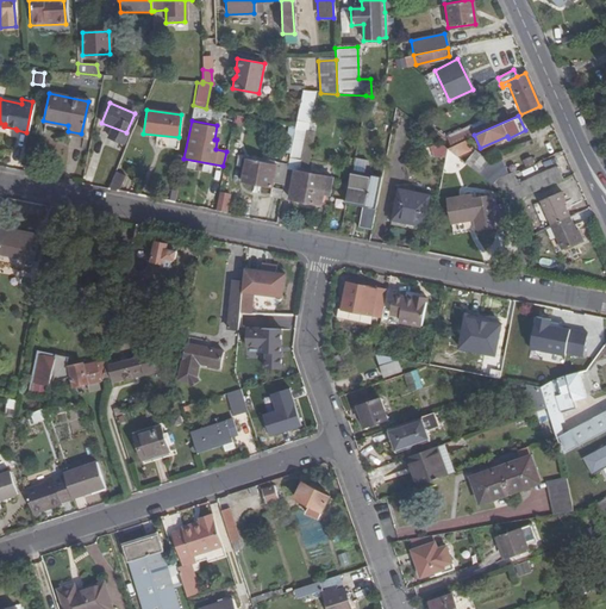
[(464,140),(445,148),(456,156),(469,150),(464,140)]
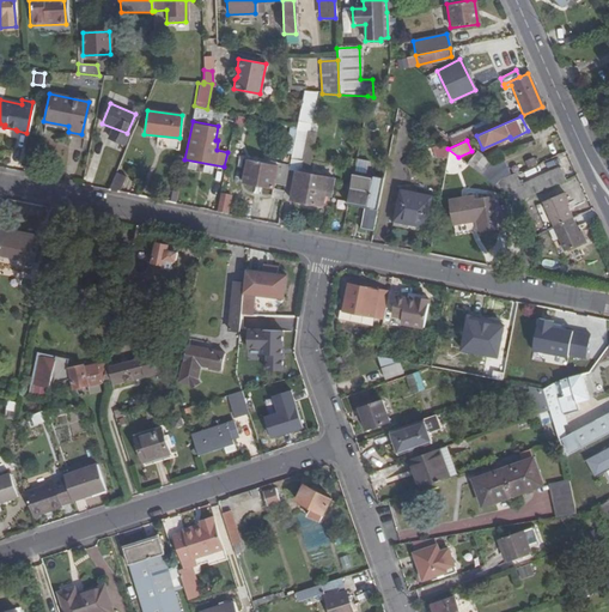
[(446,156),(445,143),(431,145),(433,157),(446,156)]
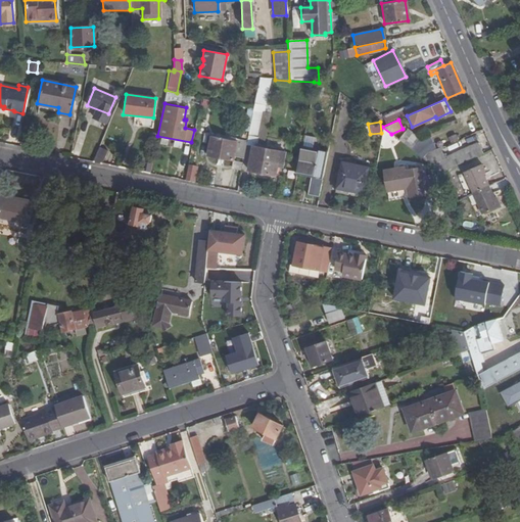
[(19,126),(11,123),(6,135),(15,138),(19,126)]
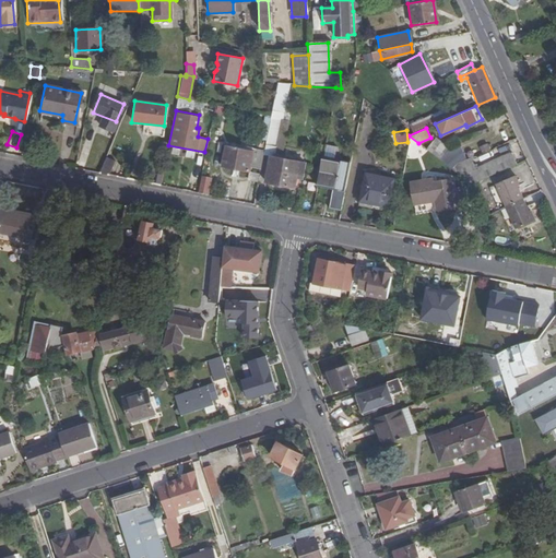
[(425,149),(453,168),(464,152),(454,145),(452,149),(434,137),(425,149)]
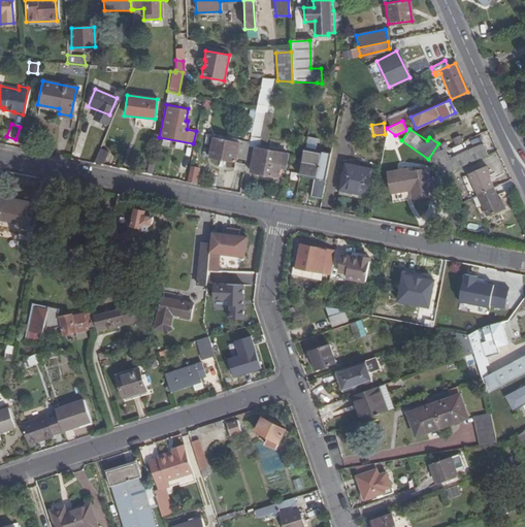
[(459,134),(451,137),(456,150),(465,145),(459,134)]
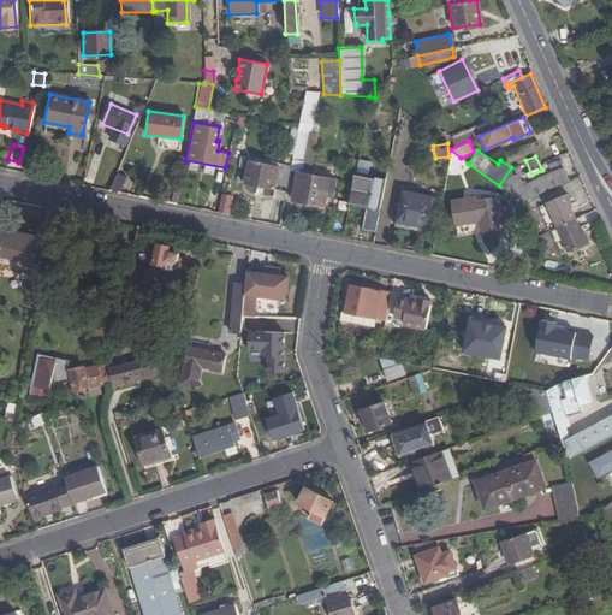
[(273,185),(285,188),(289,169),(247,159),(243,182),(272,188),(273,185)]
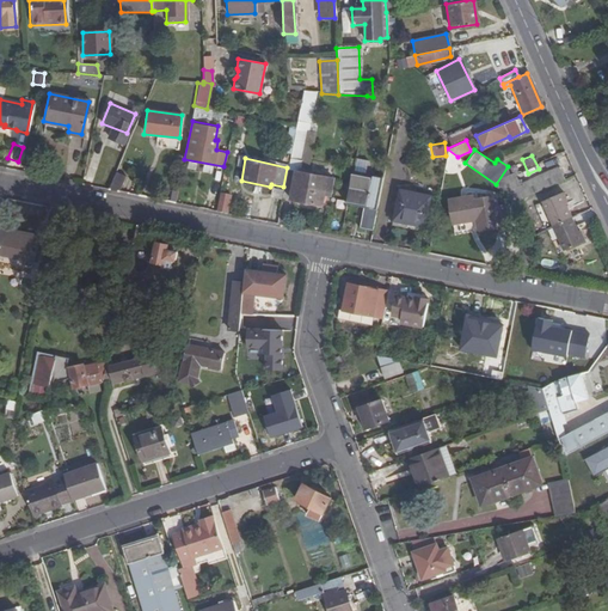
[(355,158),(348,191),(366,195),(370,176),(360,173),(362,159),(355,158)]
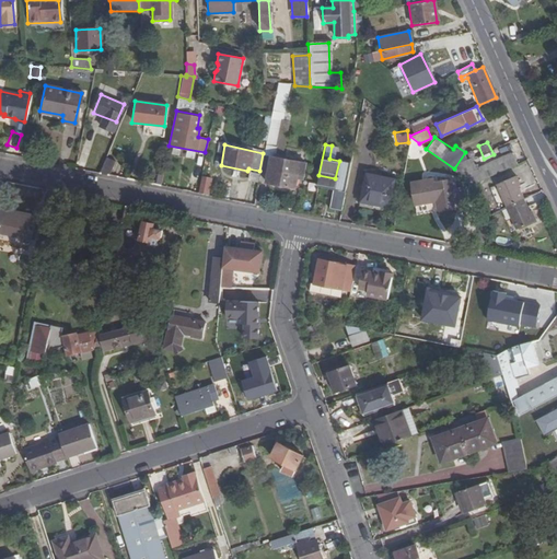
[(487,176),(515,163),(511,153),(460,175),(470,183),(470,184),(487,176)]
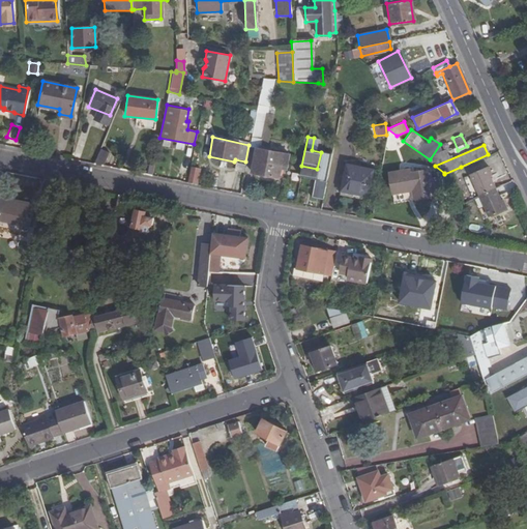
[(279,178),(284,152),(256,147),(251,172),(279,178)]
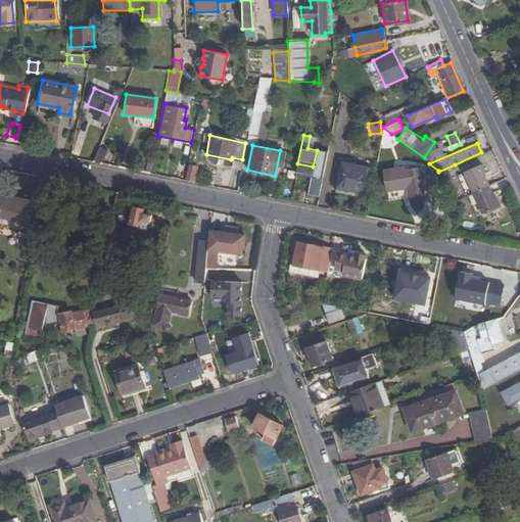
[(106,150),(98,147),(92,161),(100,163),(106,150)]
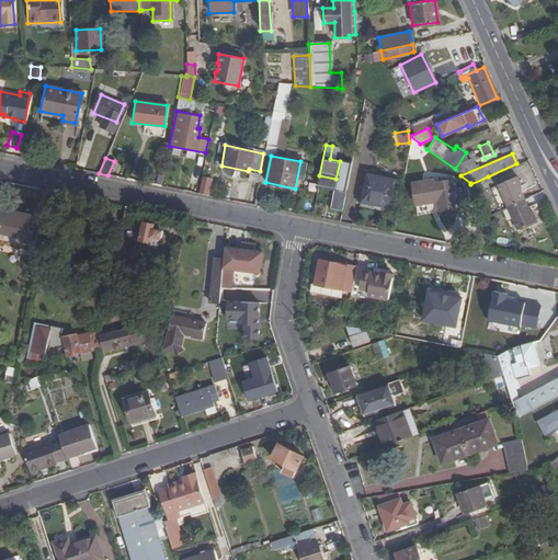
[(307,163),(300,161),(295,189),(299,190),(302,176),(304,178),(307,163)]
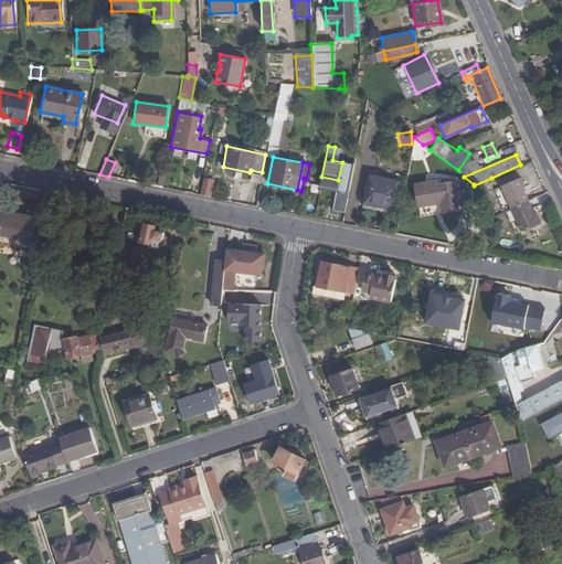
[(367,174),(361,203),(390,210),(395,181),(367,174)]
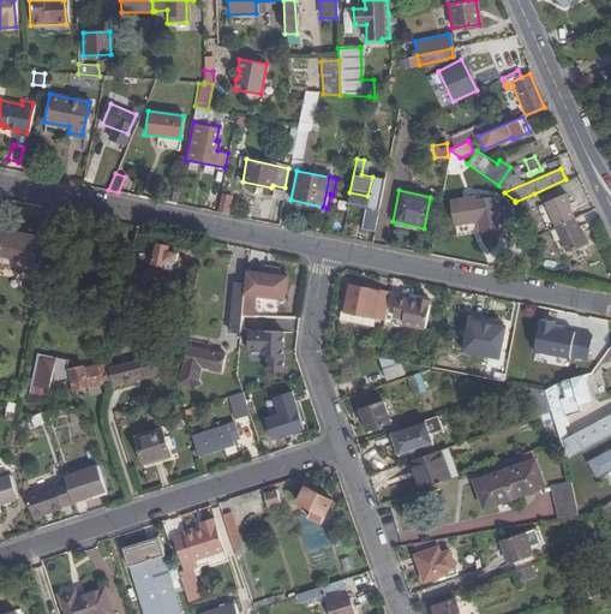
[(556,226),(574,218),(568,204),(569,203),(564,192),(544,202),(556,226)]
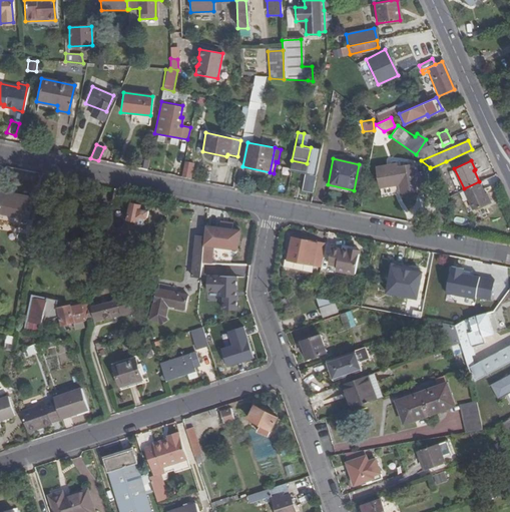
[(185,164),(183,177),(189,178),(192,165),(185,164)]
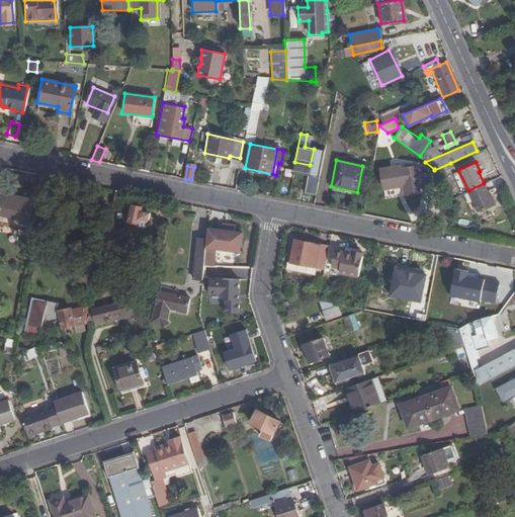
[(403,195),(431,191),(428,174),(419,175),(418,167),(400,169),(399,166),(378,169),(381,189),(402,186),(403,195)]
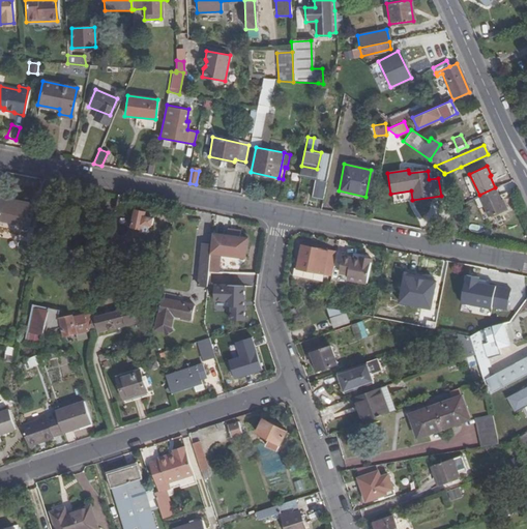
[(321,199),(324,182),(314,180),(310,197),(321,199)]
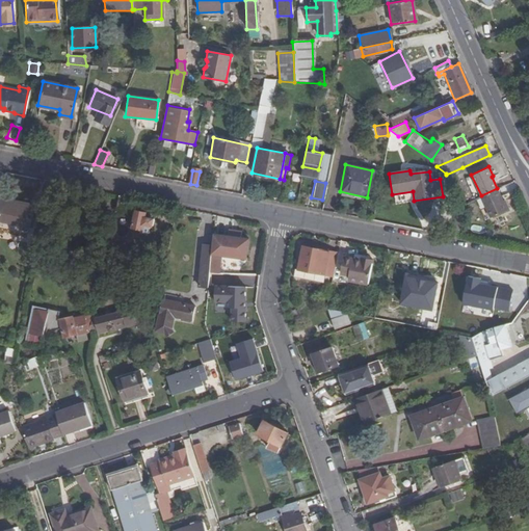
[(481,195),(491,217),(509,208),(504,200),(503,200),(497,188),(481,195)]
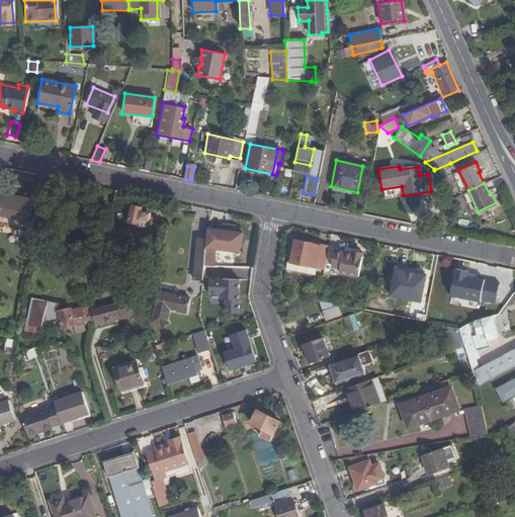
[(123,192),(114,190),(110,205),(121,207),(123,192)]
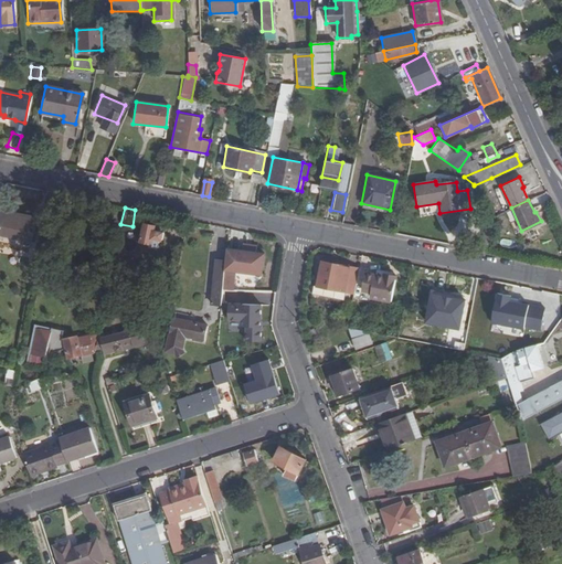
[(30,216),(0,210),(0,234),(29,241),(31,232),(27,231),(30,216)]
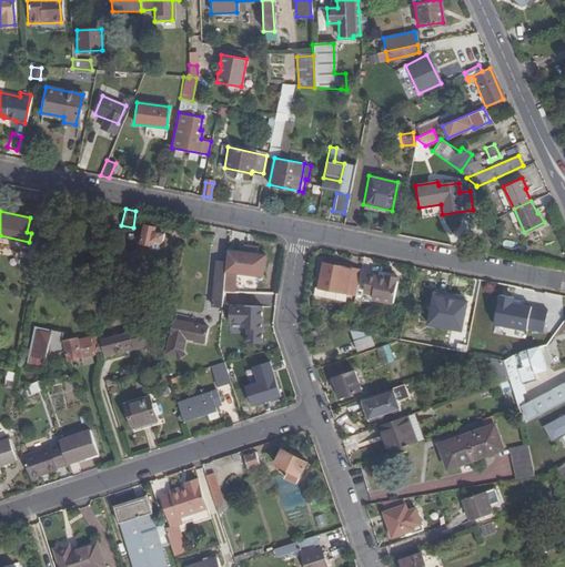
[(493,219),(486,222),(482,246),(487,247),(493,219)]
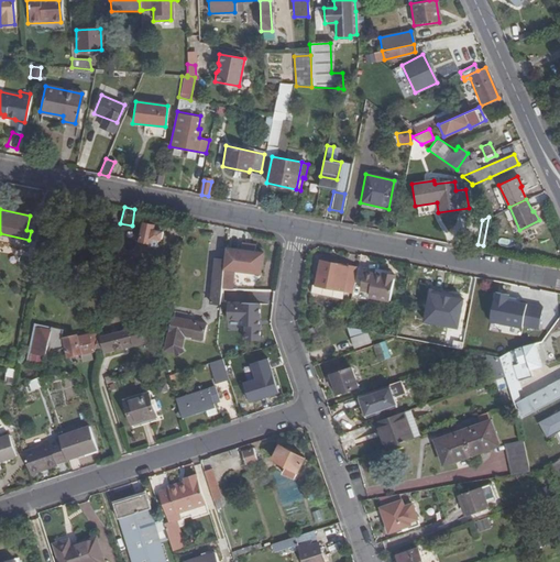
[(147,245),(154,246),(156,239),(160,240),(161,232),(152,230),(153,224),(142,222),(138,241),(147,243),(147,245)]
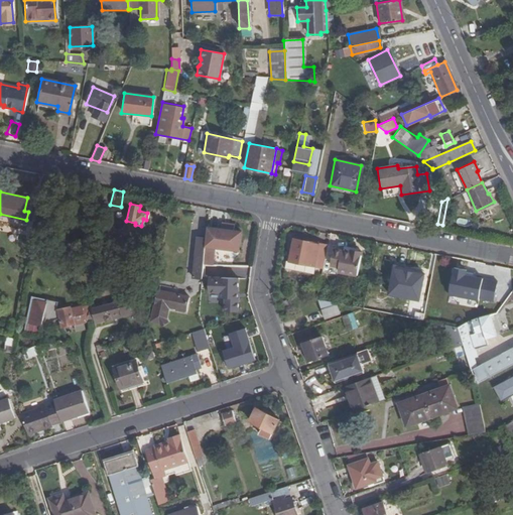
[(220,229),(228,231),(229,224),(221,222),(220,229)]
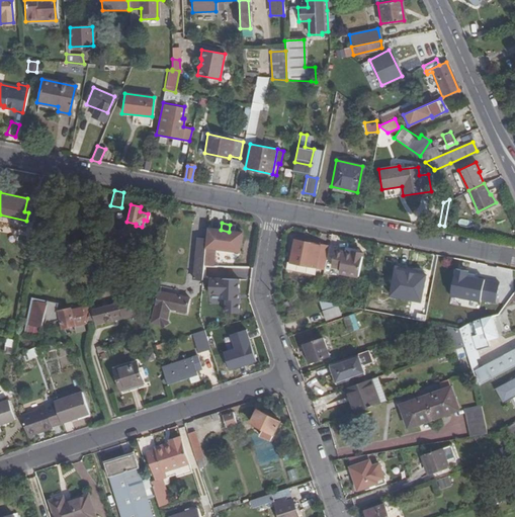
[(205,238),(204,244),(213,244),(212,248),(218,249),(221,230),(206,228),(205,238)]
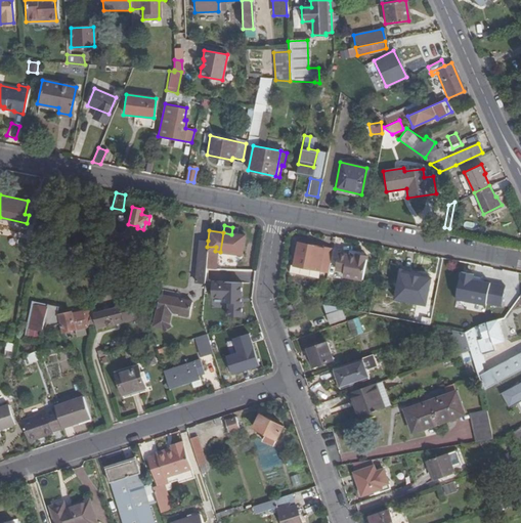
[(223,232),(220,252),(241,255),(243,235),(231,234),(223,232)]
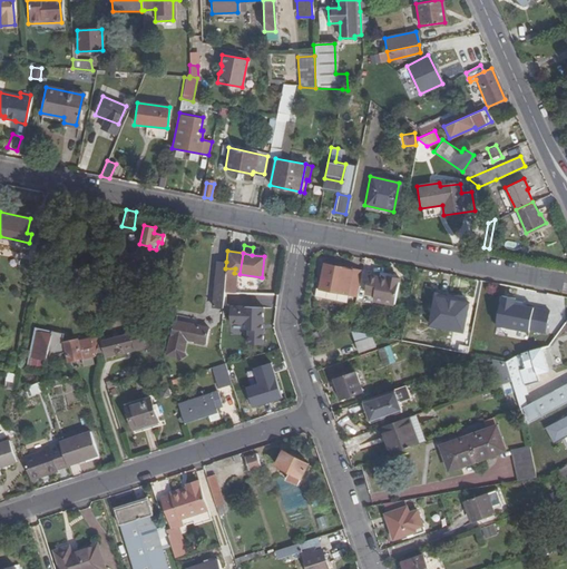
[(225,268),(226,262),(216,262),(213,290),(211,290),(208,305),(222,306),(223,292),(225,268)]
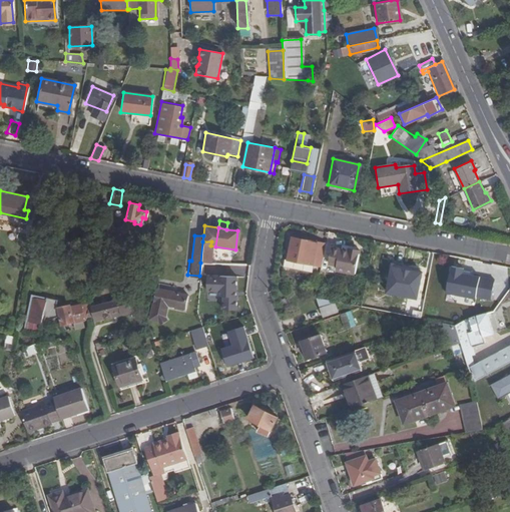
[(287,261),(320,268),(325,244),(291,236),(287,261)]
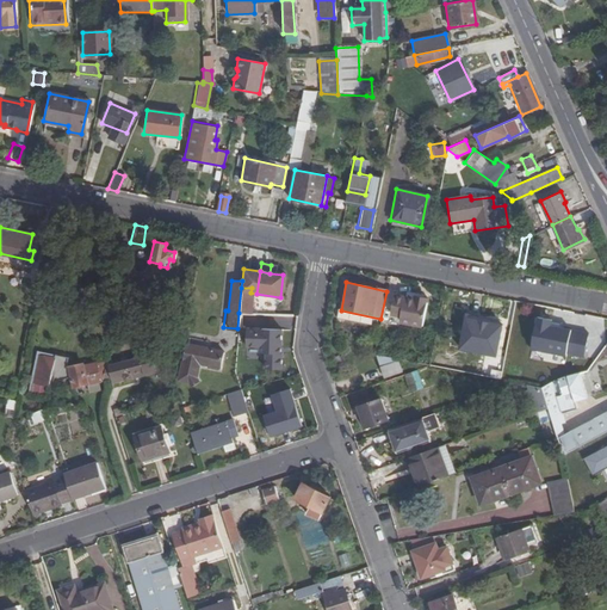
[(248,313),(251,293),(252,288),(241,288),(239,313),(248,313)]
